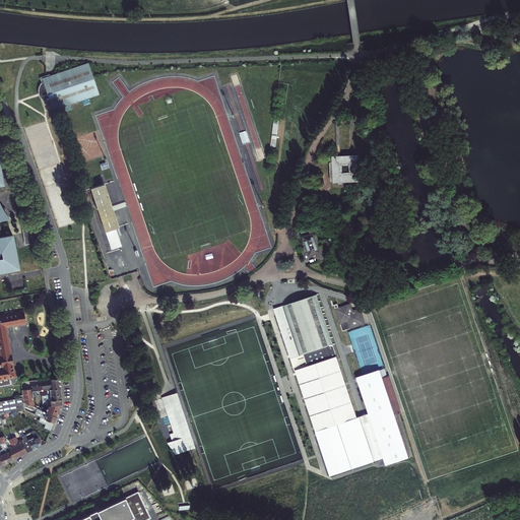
[(98,94),(91,75),(87,63),(50,75),(46,77),(45,75),(39,77),(41,82),(40,83),(38,84),(38,85),(37,86),(40,91),(44,99),(44,101),(45,102),(46,102),(47,103),(49,103),(49,105),(51,110),(98,94)]
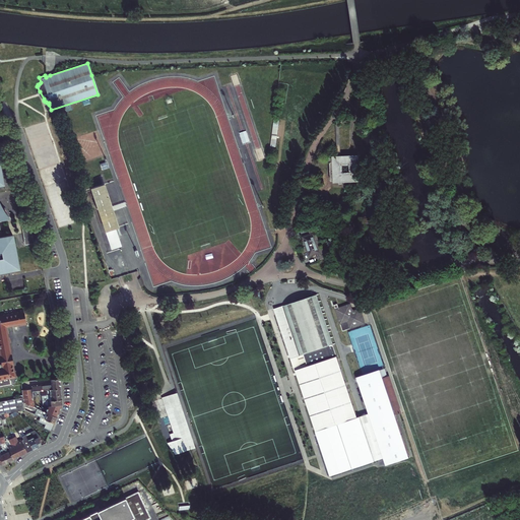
[(335,133),(338,130),(338,124),(341,124),(341,117),(347,105),(345,103),(338,117),(338,118),(335,119),(335,133)]
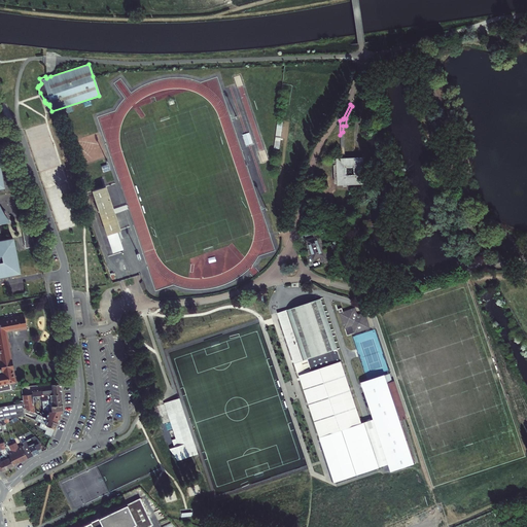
[(336,159),(336,161),(345,160),(345,162),(353,161),(354,181),(346,182),(346,183),(337,183),(337,185),(364,184),(362,157),(344,159),(343,132),(340,135),(341,159),(336,159)]
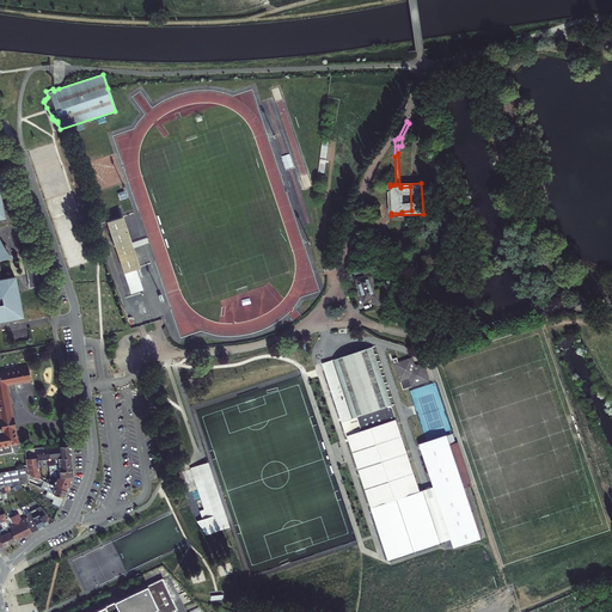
[(389,213),(391,213),(402,213),(402,212),(411,210),(410,187),(401,188),(401,185),(390,187),(387,187),(389,213)]
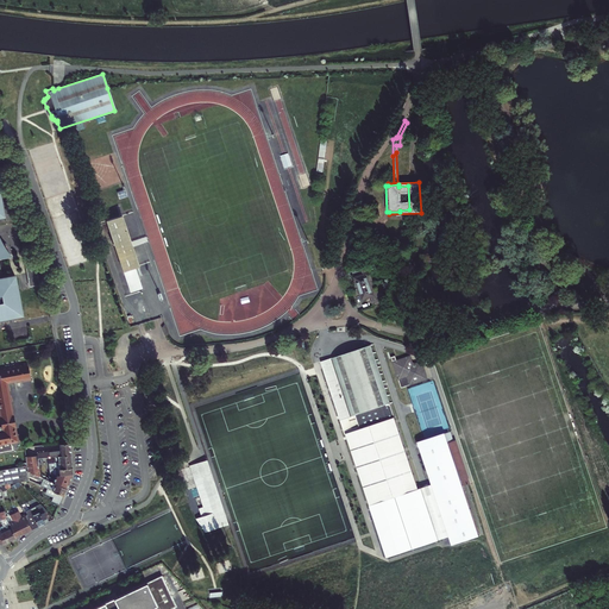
[(117,217),(101,223),(126,294),(137,289),(130,269),(135,268),(117,217)]
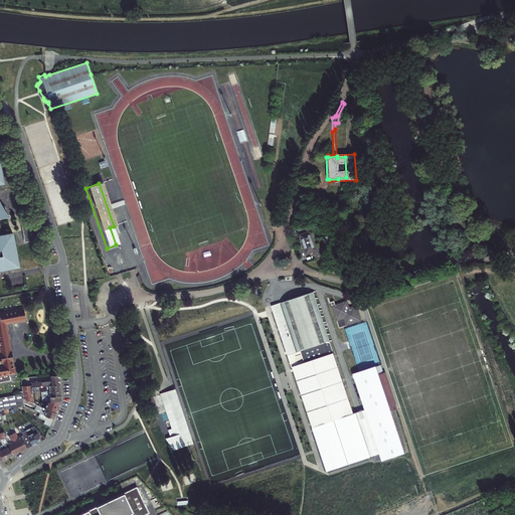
[(0,269),(18,266),(12,232),(2,234),(0,225),(0,216),(8,215),(6,213),(4,209),(2,206),(1,206),(0,205),(0,269)]
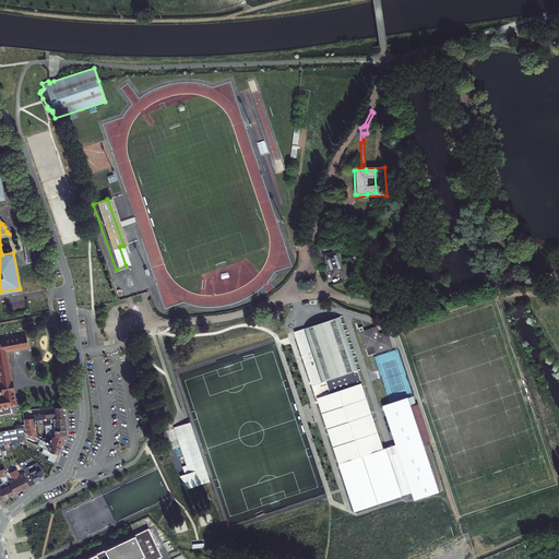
[(333,252),(325,256),(329,265),(332,275),(341,272),(342,275),(341,276),(342,281),(349,277),(351,283),(355,281),(354,276),(352,272),(345,274),(341,261),(336,248),(339,247),(337,244),(330,246),(331,250),(332,249),(333,252)]
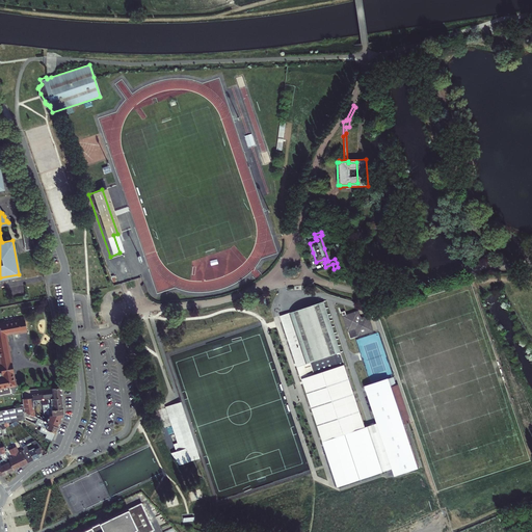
[(294,318),(283,322),(338,487),(393,470),(396,477),(419,469),(404,425),(392,388),(389,379),(366,388),(378,424),(366,428),(323,303),(293,313),(294,318)]
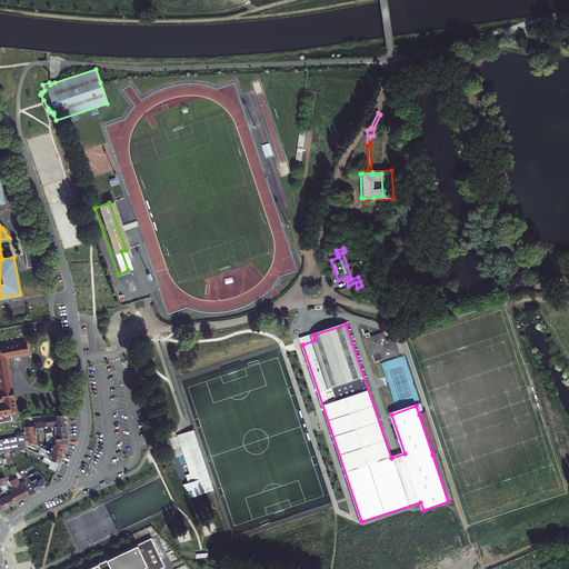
[(388,340),(386,339),(383,333),(368,339),(373,355),(381,352),(383,360),(400,355),(395,339),(388,340)]
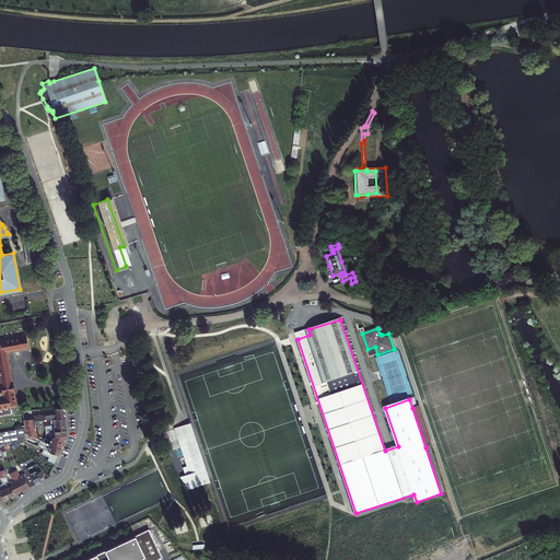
[(298,339),(310,335),(308,329),(296,334),(298,339)]
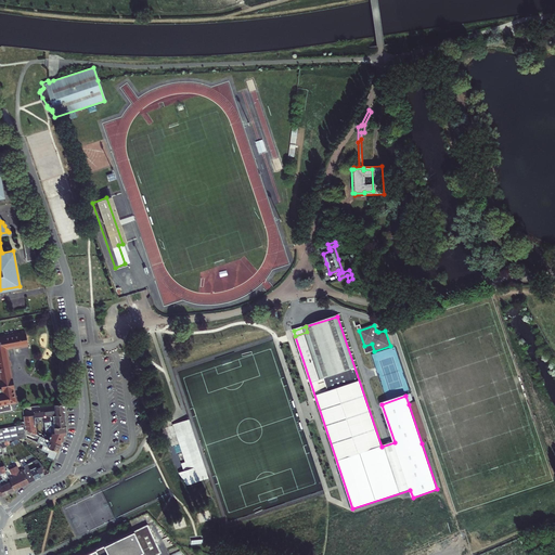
[(0,377),(1,383),(12,382),(7,349),(22,346),(22,347),(28,346),(26,334),(20,335),(20,334),(4,337),(0,337),(0,377)]
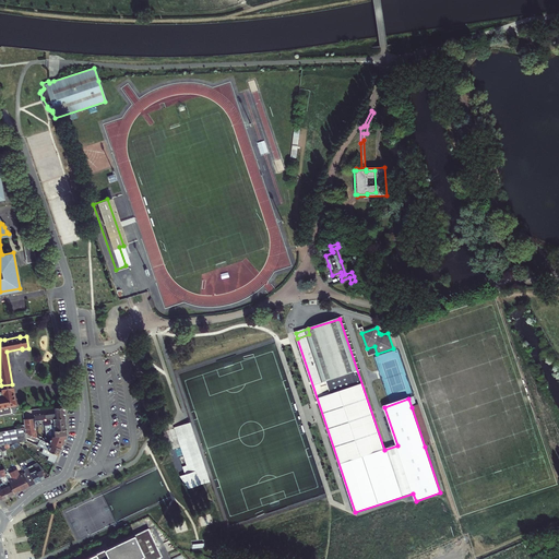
[(0,415),(11,413),(10,406),(16,405),(13,390),(2,392),(0,392),(0,415)]
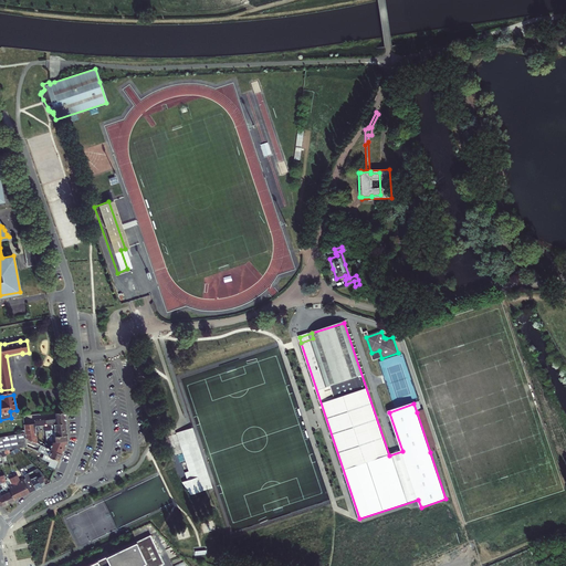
[(425,410),(420,411),(417,412),(430,452),(433,451),(437,450),(425,410)]
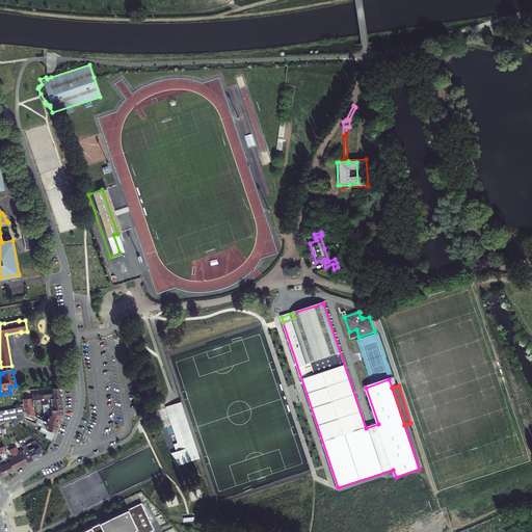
[(42,399),(47,399),(61,397),(61,391),(52,391),(47,392),(47,395),(44,395),(44,394),(33,395),(31,397),(31,399),(23,400),(23,404),(24,406),(24,411),(31,415),(34,417),(33,407),(33,400),(42,399)]
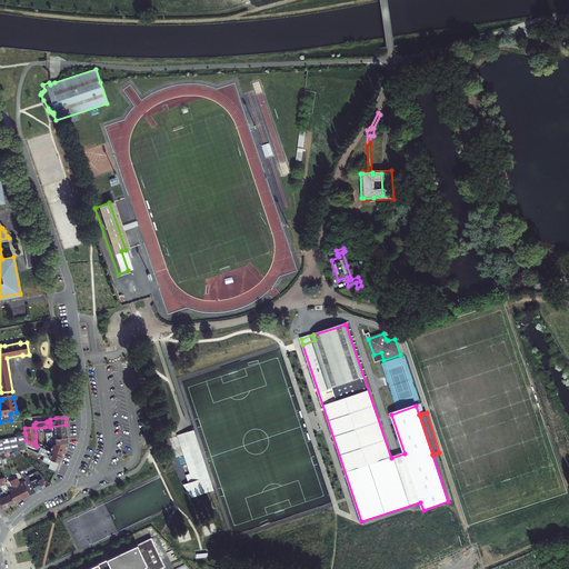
[(193,430),(185,433),(203,493),(213,490),(193,430)]
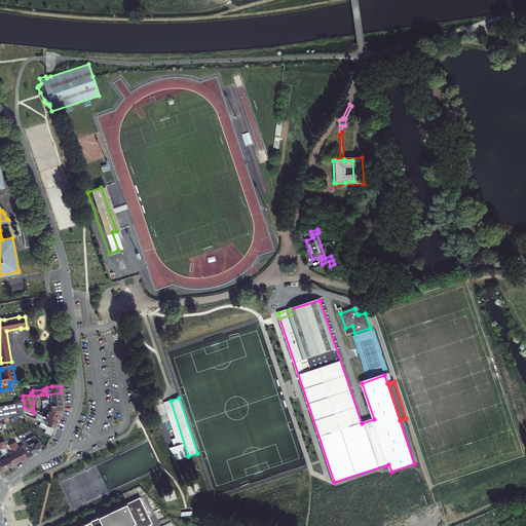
[(188,456),(171,401),(163,403),(178,445),(170,448),(177,460),(188,456)]
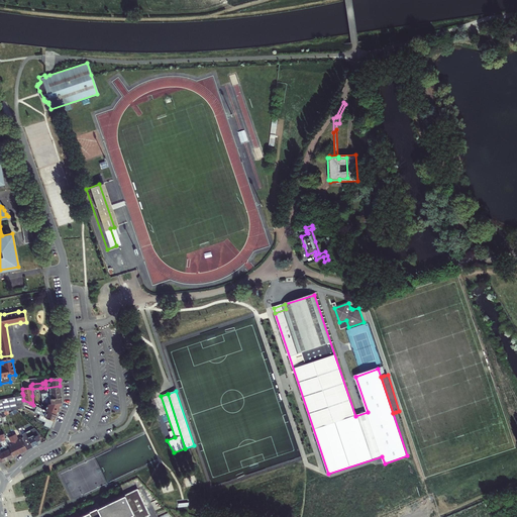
[(0,411),(4,411),(8,410),(16,409),(24,408),(24,404),(23,400),(23,395),(20,396),(0,399),(0,411)]
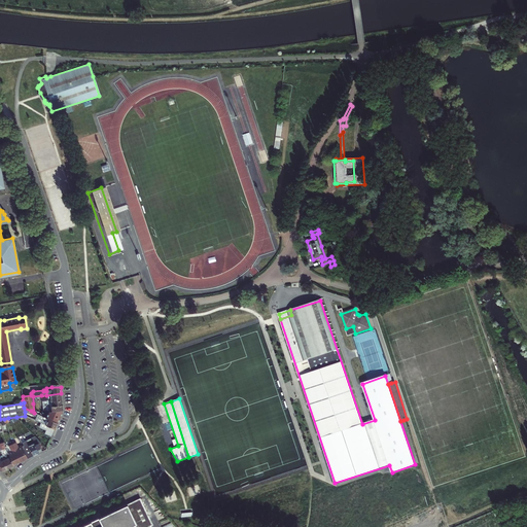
[(63,410),(48,412),(47,415),(42,413),(41,415),(58,422),(63,410)]
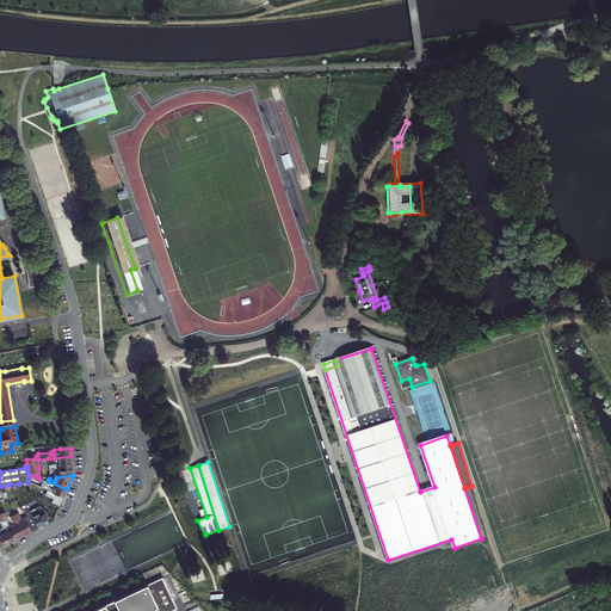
[(67,489),(48,481),(44,480),(43,483),(49,487),(48,489),(55,493),(63,497),(67,489)]
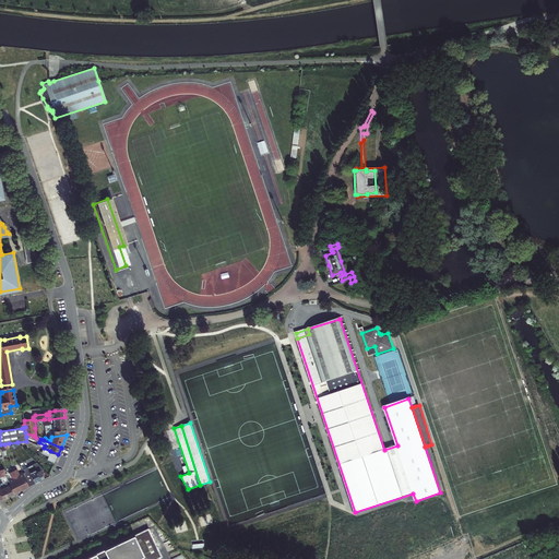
[(58,454),(50,451),(49,456),(47,461),(55,464),(58,454)]
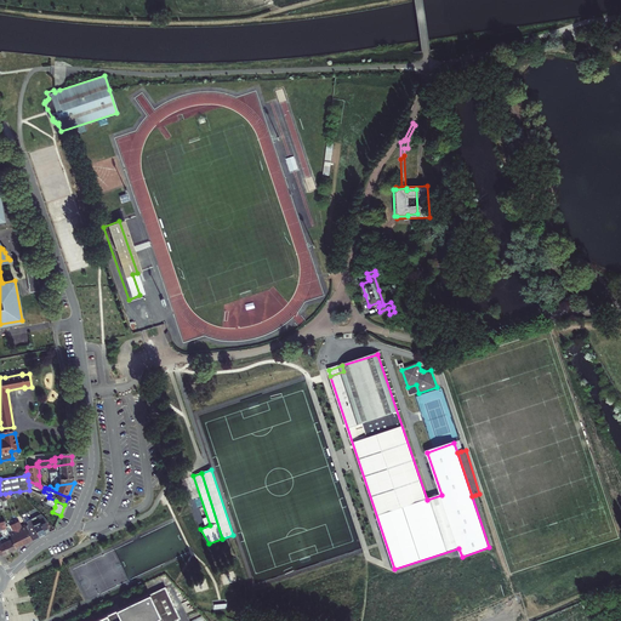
[(32,529),(35,539),(45,534),(43,529),(47,528),(45,523),(47,520),(43,514),(30,520),(34,528),(32,529)]
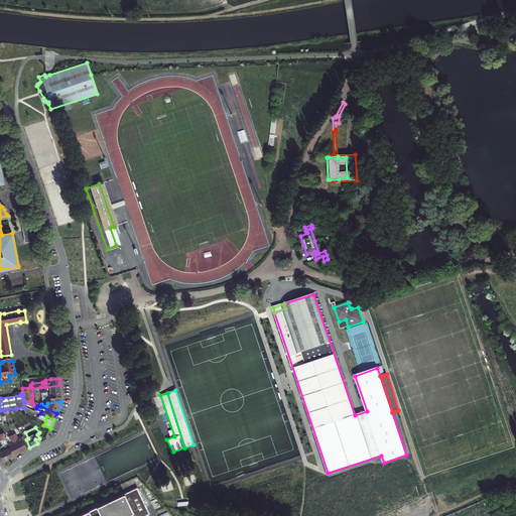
[(15,433),(11,435),(19,452),(26,448),(20,436),(17,438),(15,433)]
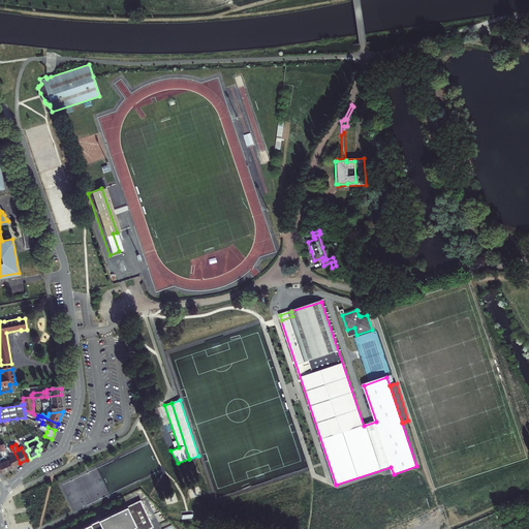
[(9,459),(13,467),(20,463),(11,446),(8,447),(10,453),(7,455),(9,459)]
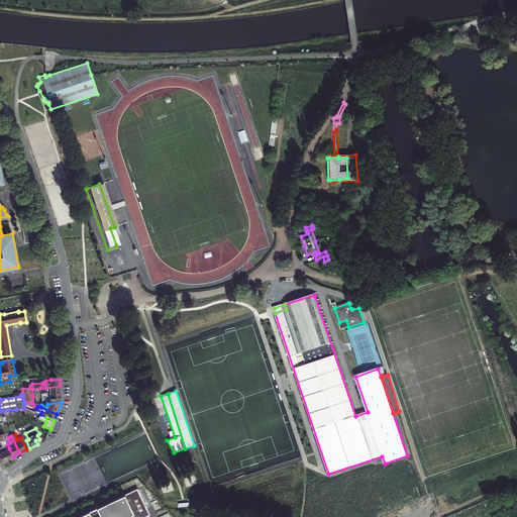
[(1,450),(0,450),(0,460),(1,461),(2,461),(13,456),(9,448),(2,451),(1,450)]
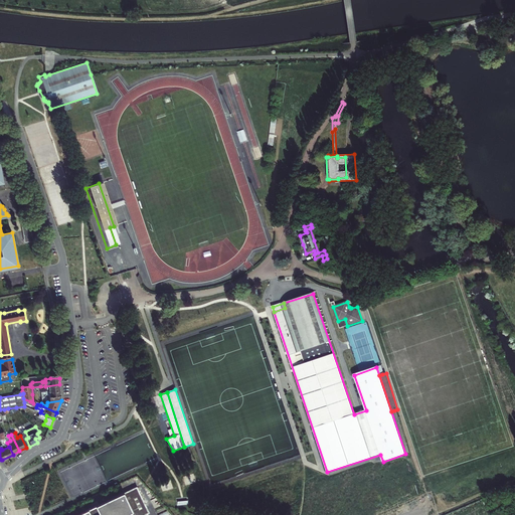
[(137,486),(75,514),(146,514),(149,512),(137,486)]
